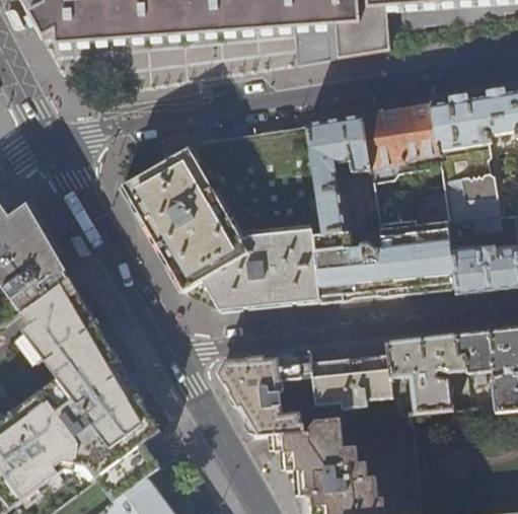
[(25,0),(49,34),(52,39),(338,20),(362,19),(362,0),(25,0)]
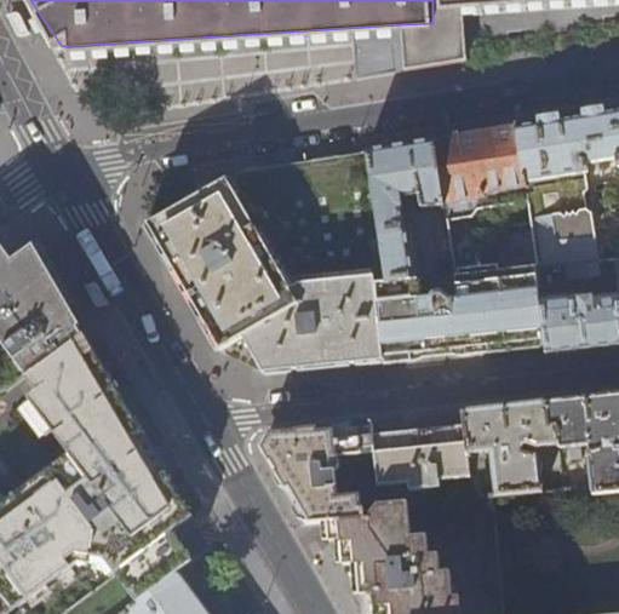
[(403,46),(403,67),(468,57),(466,0),(433,0),(433,23),(403,24),(403,46)]
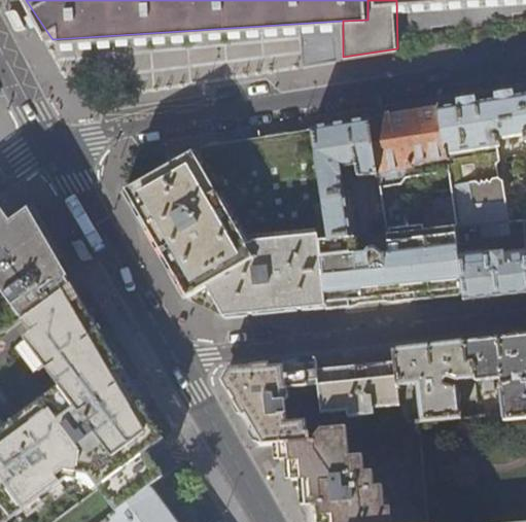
[(367,115),(375,172),(376,180),(446,167),(457,223),(481,221),(509,218),(524,217),(525,216),(525,90),(519,92),(470,100),(396,111),(367,115)]
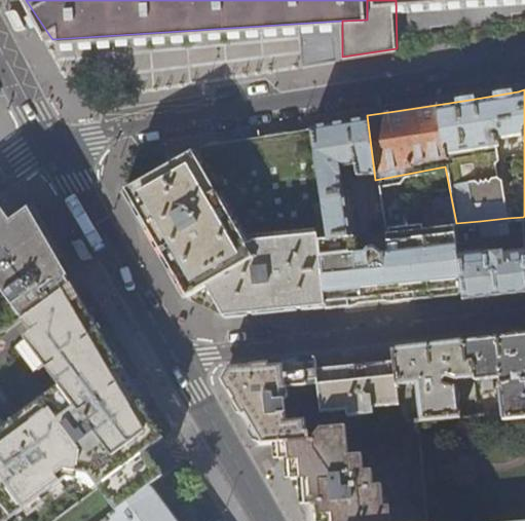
[(374,172),(367,115),(340,120),(310,124),(323,235),(326,235),(344,233),(352,232),(345,188),(338,189),(335,164),(350,162),(352,175),(374,172)]
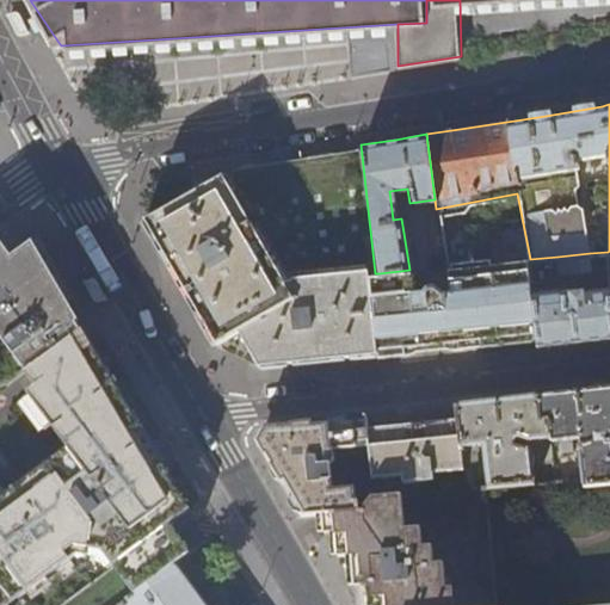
[(226,172),(217,177),(215,173),(189,189),(147,215),(146,217),(151,227),(161,245),(179,276),(205,322),(216,341),(239,328),(259,363),(306,358),(377,351),(371,291),(370,281),(370,273),(375,273),(361,144),(239,164),(226,172)]
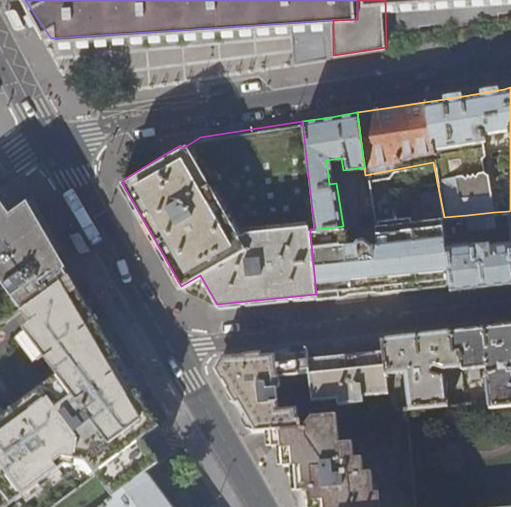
[(433,162),(365,175),(365,178),(368,204),(370,223),(343,226),(335,227),(337,247),(320,248),(319,245),(315,244),(311,244),(316,294),(317,303),(390,295),(450,288),(446,242),(444,217),(433,162)]
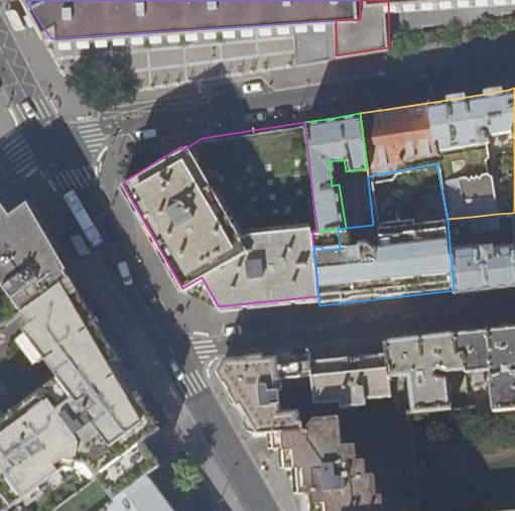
[(360,208),(371,206),(368,179),(356,181),(360,208)]
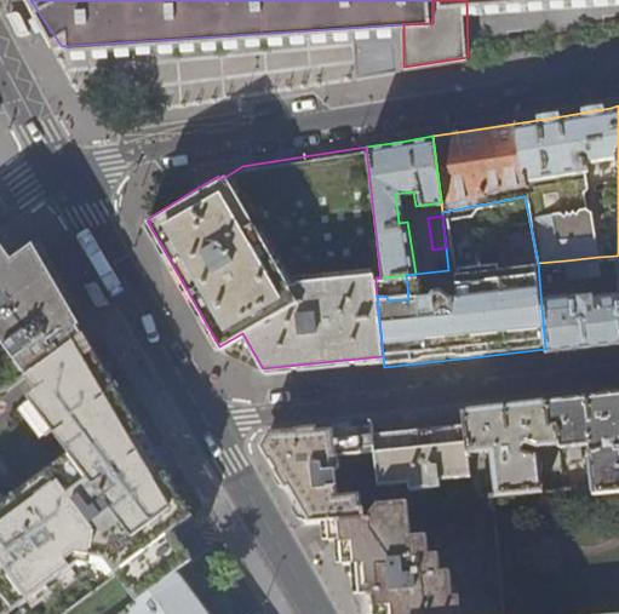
[(0,337),(26,373),(81,330),(76,322),(80,321),(79,320),(75,321),(49,285),(35,268),(12,283),(6,275),(0,267),(4,264),(6,259),(7,254),(6,251),(5,250),(1,247),(0,247),(0,337)]
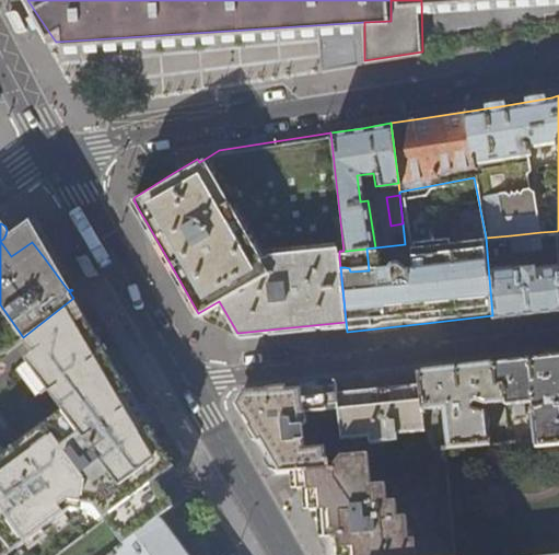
[(542,244),(540,232),(511,235),(512,247),(542,244)]
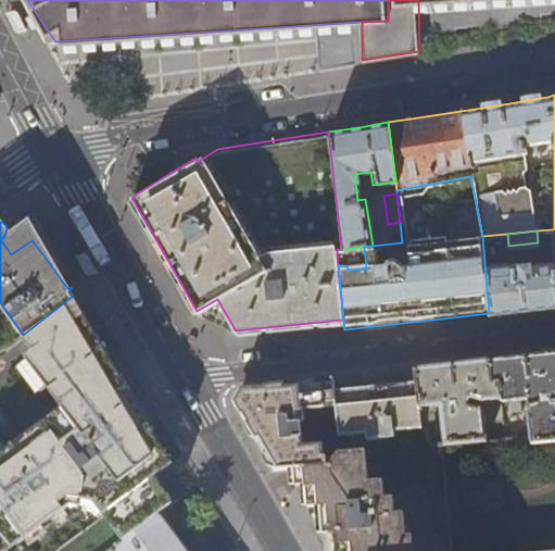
[(517,260),(484,263),(489,313),(522,309),(554,305),(554,253),(554,251),(550,251),(551,260),(517,263),(517,260)]
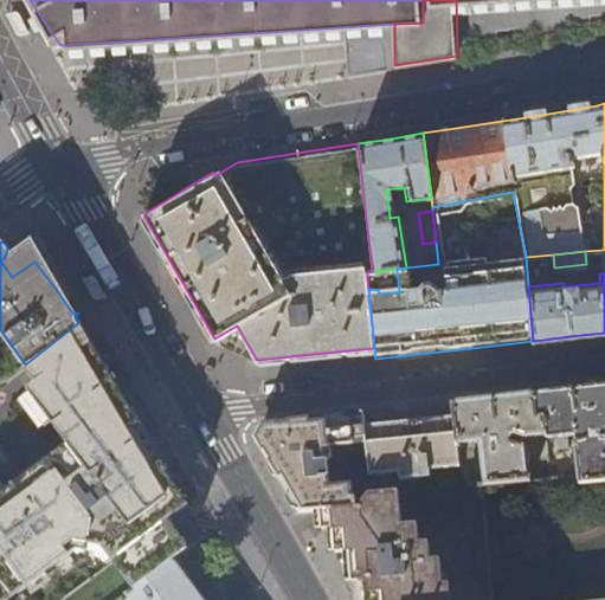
[(36,381),(92,341),(88,333),(81,321),(79,322),(25,365),(36,381)]
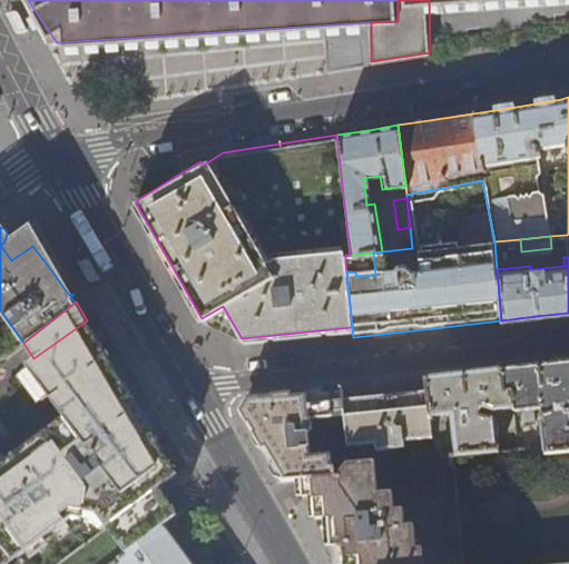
[(100,343),(87,320),(33,358),(28,363),(66,415),(0,462),(0,563),(1,563),(67,518),(62,513),(71,507),(100,510),(127,547),(163,522),(176,512),(157,486),(176,472),(167,456),(128,392),(100,343)]
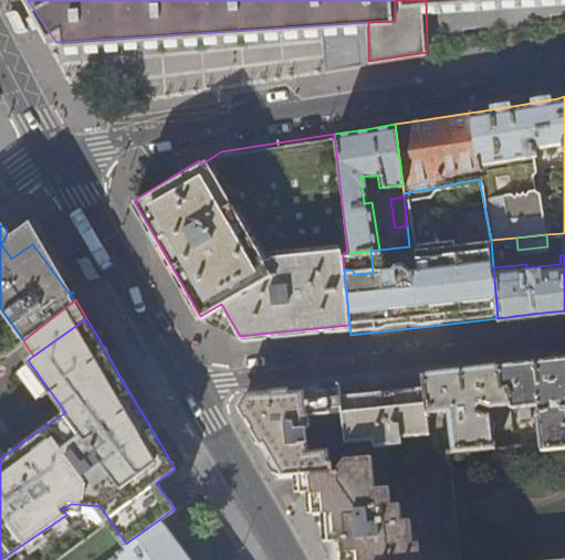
[(564,354),(537,358),(498,362),(499,387),(506,387),(509,403),(509,405),(518,404),(519,414),(529,414),(527,403),(536,403),(537,408),(534,410),(537,441),(522,442),(522,443),(523,450),(564,446),(564,354)]
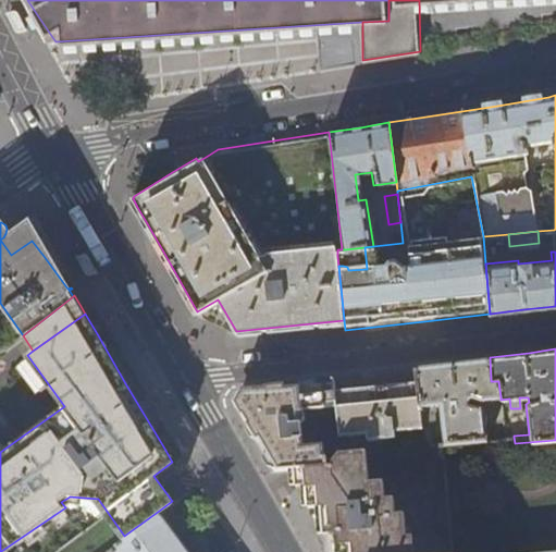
[(416,365),(417,379),(420,427),(421,444),(429,443),(427,425),(431,424),(429,405),(437,404),(442,442),(485,439),(482,407),(478,406),(480,400),(501,397),(498,381),(491,381),(490,357),(453,362),(416,365)]
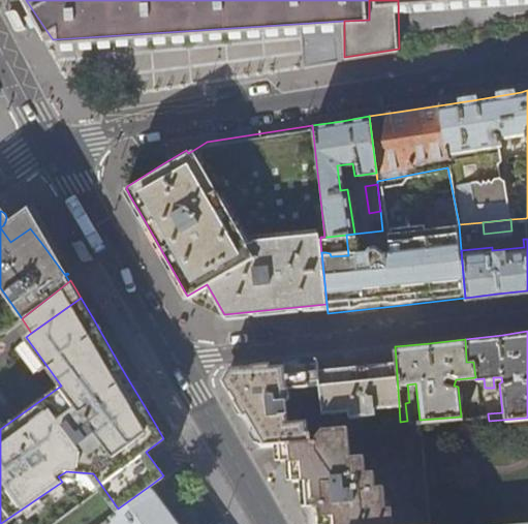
[(315,368),(314,356),(264,362),(229,366),(222,379),(239,406),(259,442),(278,441),(308,439),(320,428),(319,413),(315,368)]
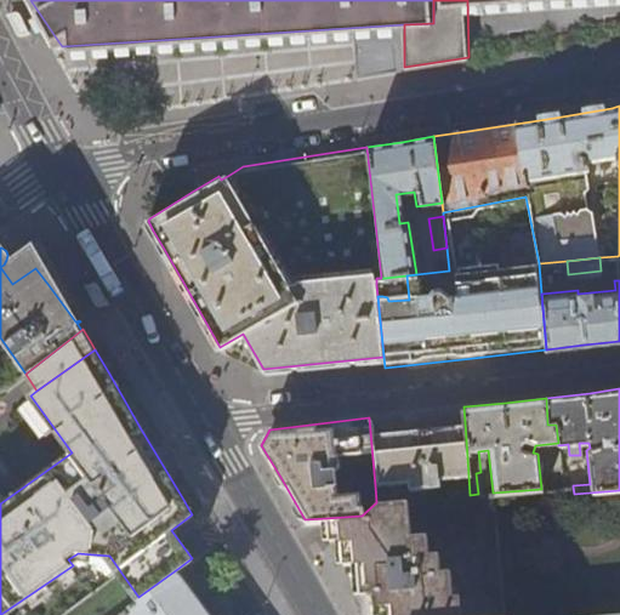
[(371,432),(370,432),(375,485),(404,483),(404,489),(437,487),(436,479),(468,476),(465,422),(417,427),(371,432)]
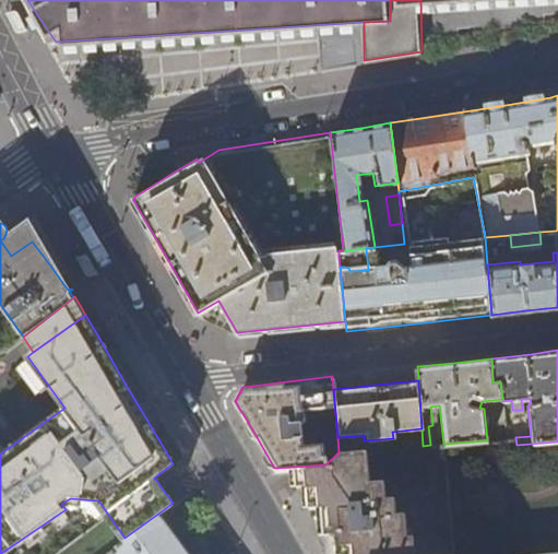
[(325,464),(294,467),(295,485),(306,484),(307,506),(321,505),(323,534),(331,534),(332,551),(341,550),(341,553),(408,553),(408,539),(405,539),(404,516),(394,516),(392,499),(382,501),(381,483),(365,484),(363,451),(339,452),(325,464)]
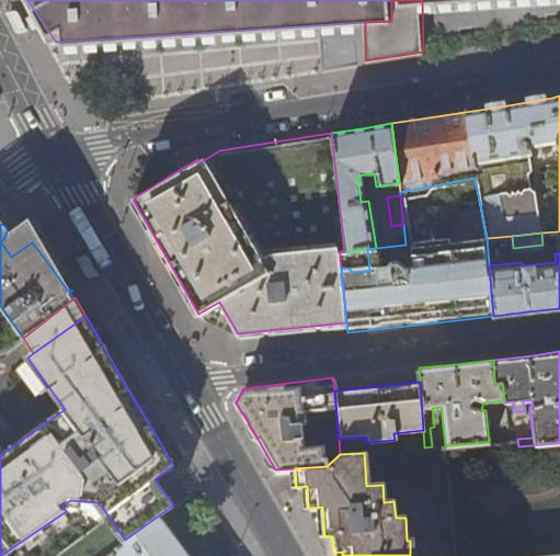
[(190,555),(160,514),(125,540),(103,555),(190,555)]
